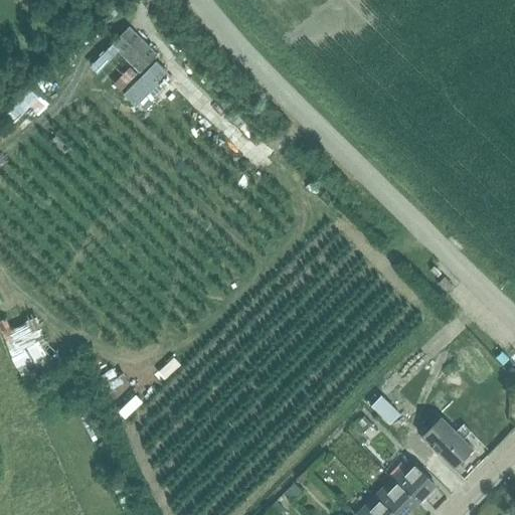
[(157,56),(145,44),(128,27),(110,45),(139,74),(157,56)]
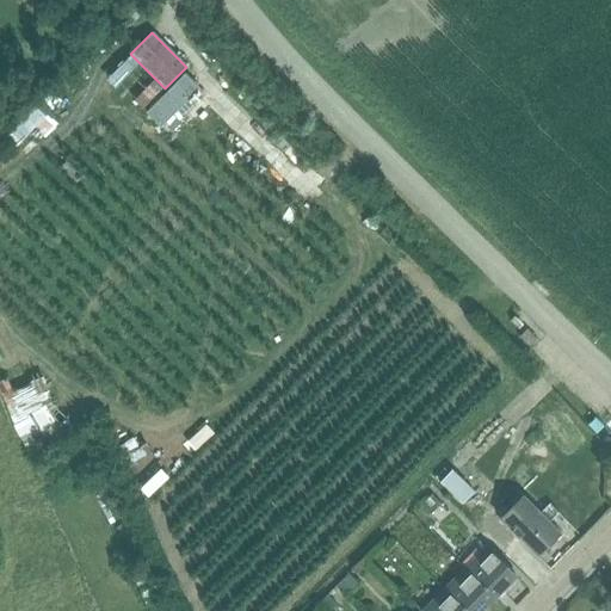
[(451,471),(440,482),(462,504),(473,493),(451,471)]
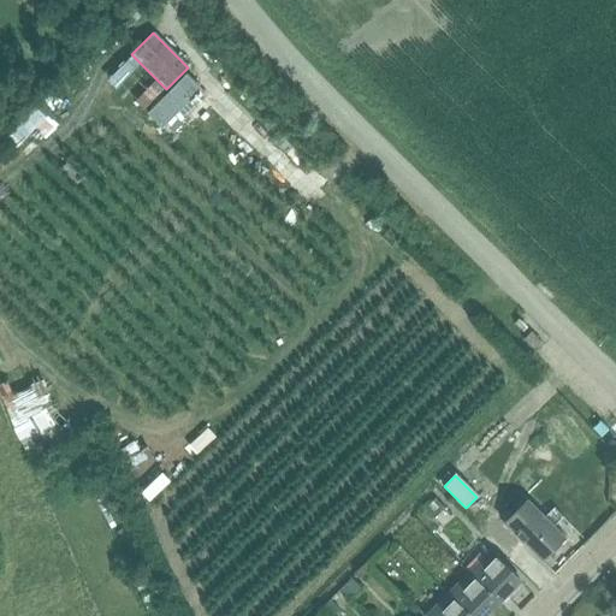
[(434,498),(425,508),(434,517),(444,508),(434,498)]
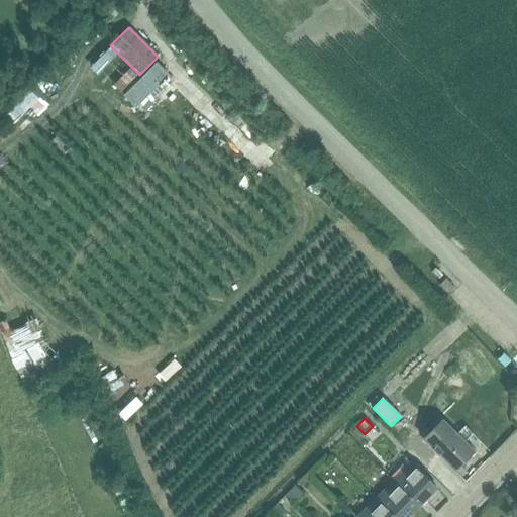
[(422,438),(418,434),(409,443),(428,463),(436,455),(452,472),(474,450),(462,440),(471,432),(463,426),(456,433),(442,419),(422,438)]
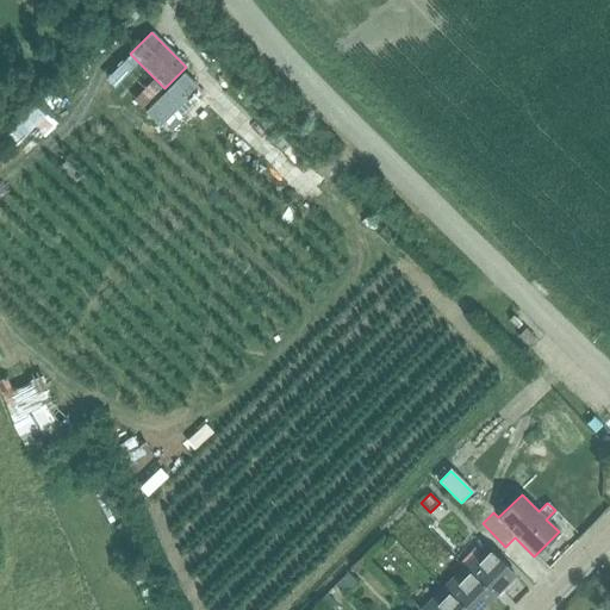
[(516,578),(485,547),(464,570),(495,599),(516,578)]
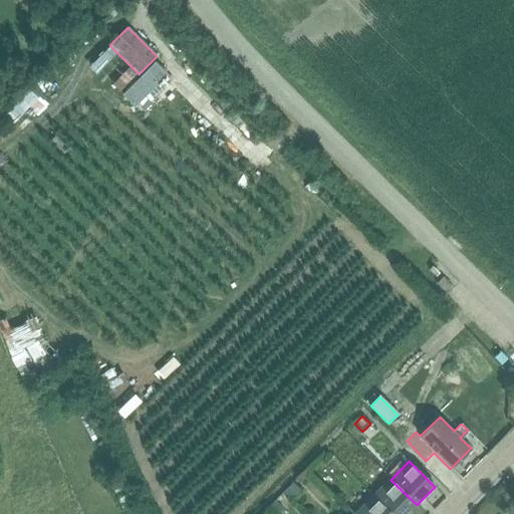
[(408,513),(417,505),(391,480),(373,497),(390,513),(408,513)]
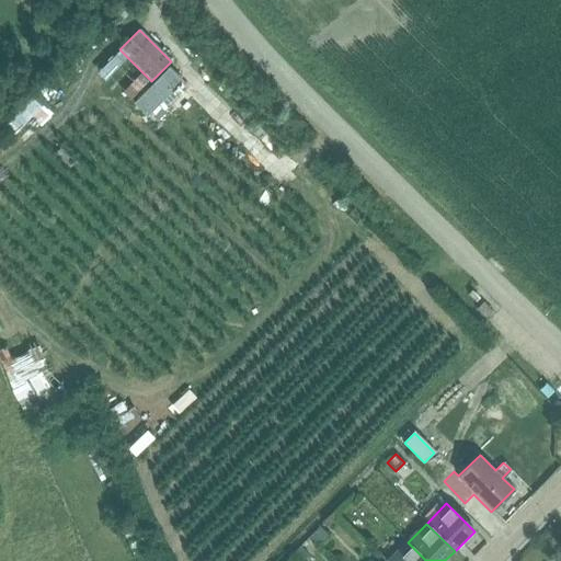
[(319,545),(329,535),(320,526),(310,536),(319,545)]
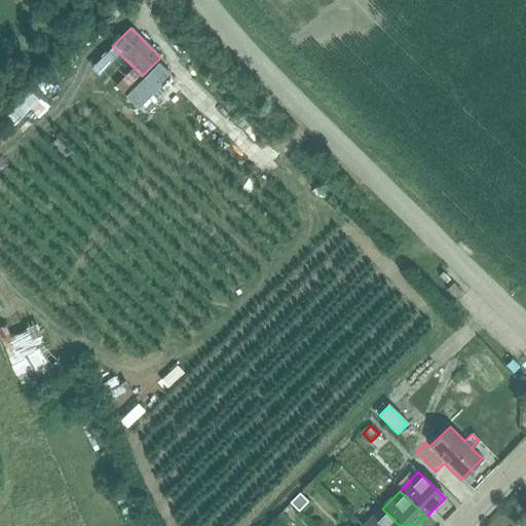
[(399,525),(382,509),(365,525),(399,525)]
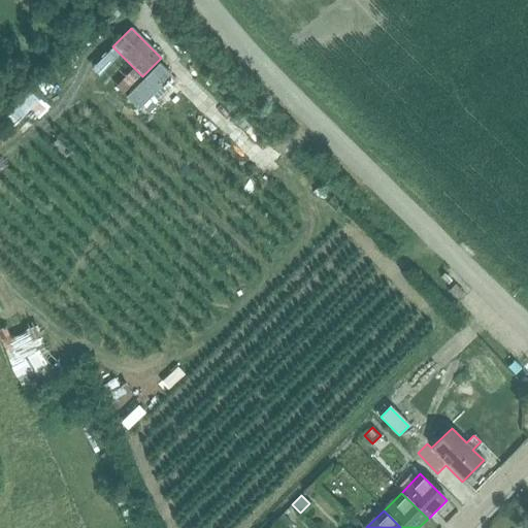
[(278,527),(284,527),(291,521),(283,514),(273,523),(278,527)]
